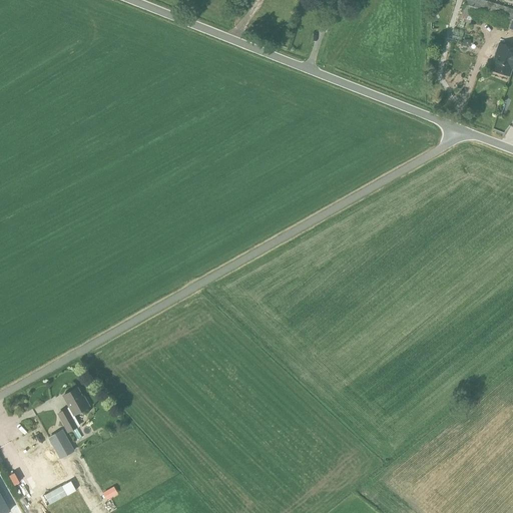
[(512,30),(512,9),(484,0),(466,0),(462,14),(512,30)]
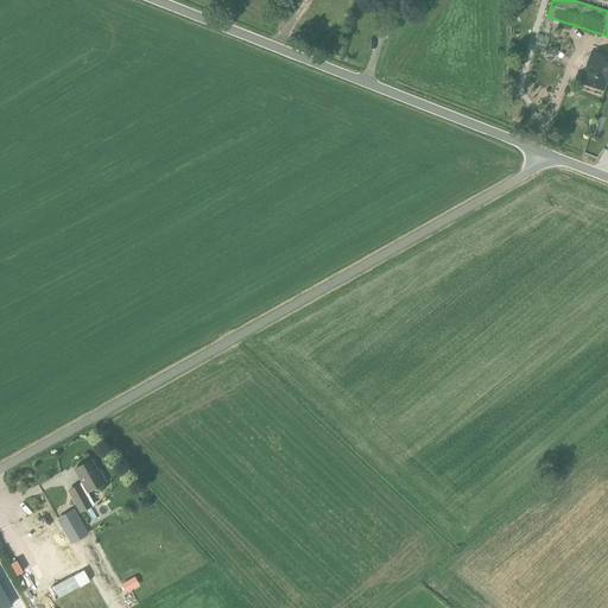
[(607,82),(607,57),(591,52),(582,83),(605,90),(607,82)]
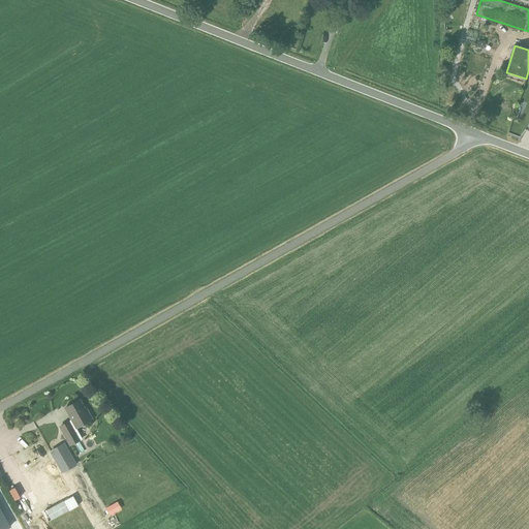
[(80,400),(65,408),(71,419),(59,427),(70,446),(83,439),(76,428),(92,419),(87,409),(86,410),(80,400)]
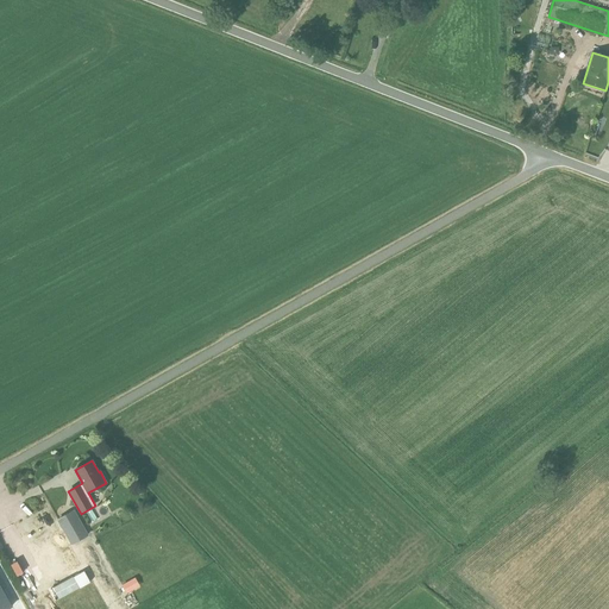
[(69,545),(87,535),(73,509),(55,519),(69,545)]
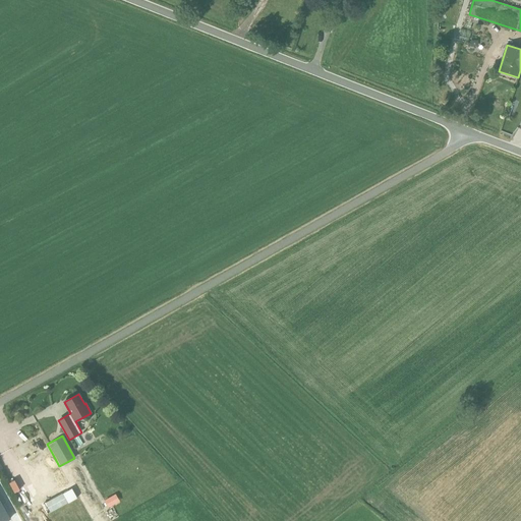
[(62,494),(68,504),(77,498),(72,488),(62,494)]
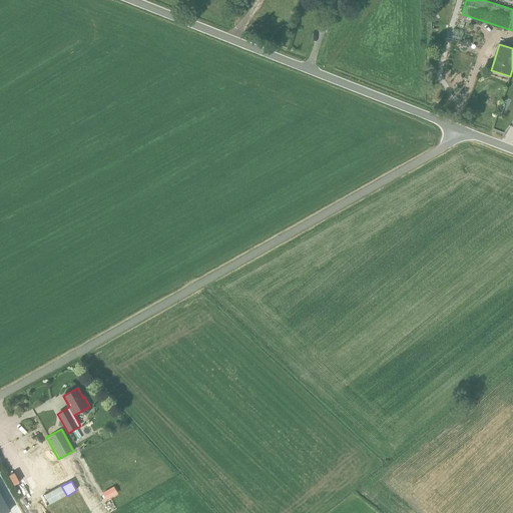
[(114,496),(110,489),(103,492),(103,493),(106,500),(111,498),(114,496)]
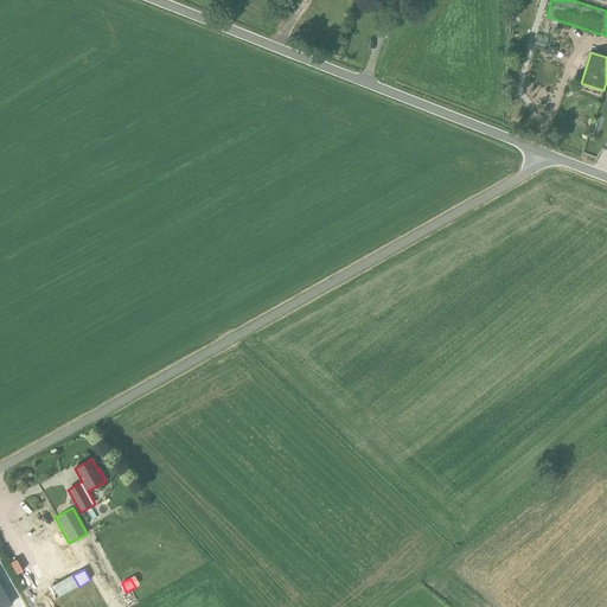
[(0,583),(0,606),(6,606),(12,605),(0,583)]
